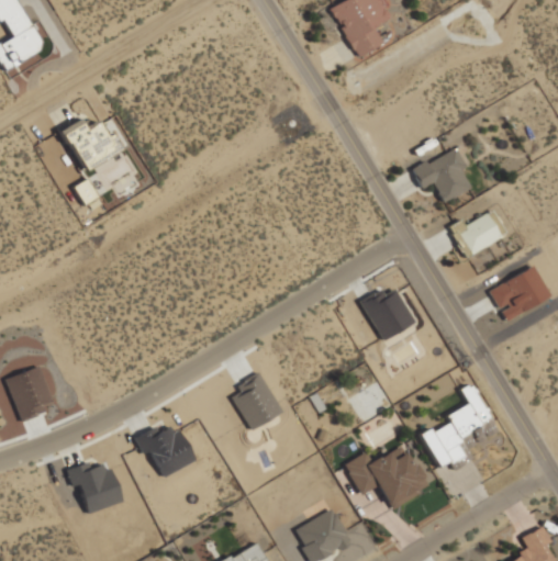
[(13,37),(0,44),(0,59),(7,71),(43,49),(43,40),(18,0),(0,0),(0,20),(4,19),(13,37)]
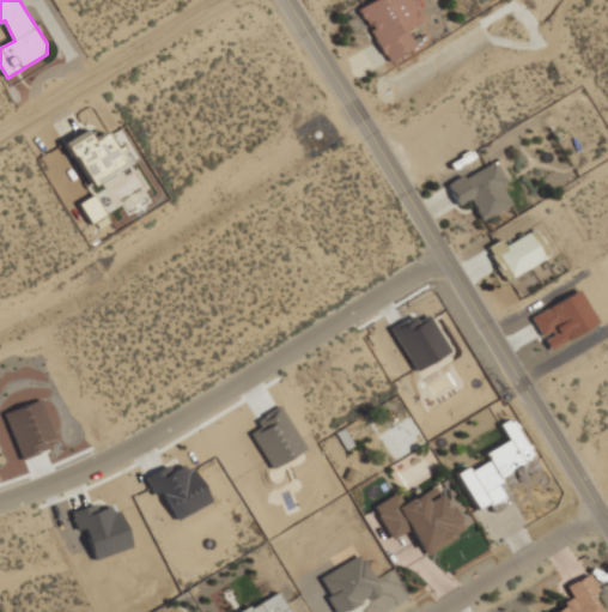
[(419,47),(409,30),(426,22),(413,0),(376,0),(359,10),(389,65),(419,47)]
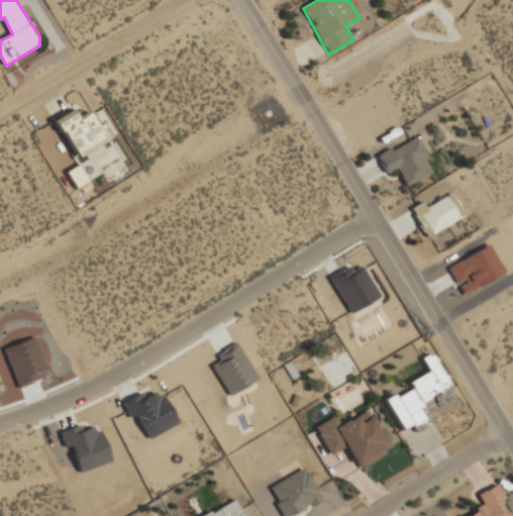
[(78,159),(112,139),(94,108),(80,117),(75,108),(56,119),(78,159)]
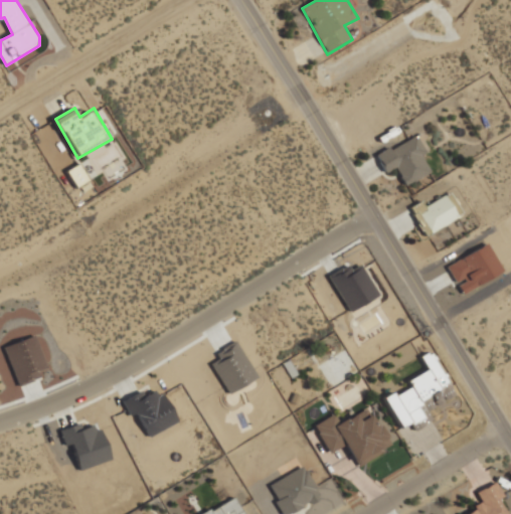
[(377,154),(386,174),(397,168),(406,186),(437,172),(417,134),(377,154)]
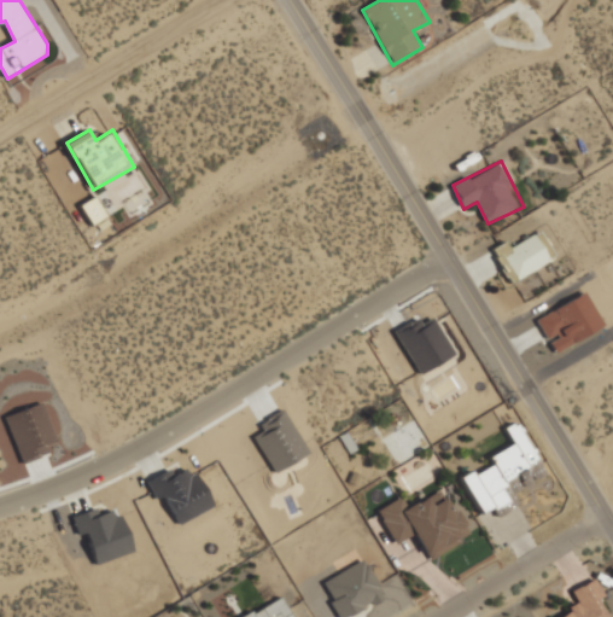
[(93,226),(110,217),(98,196),(81,205),(93,226)]
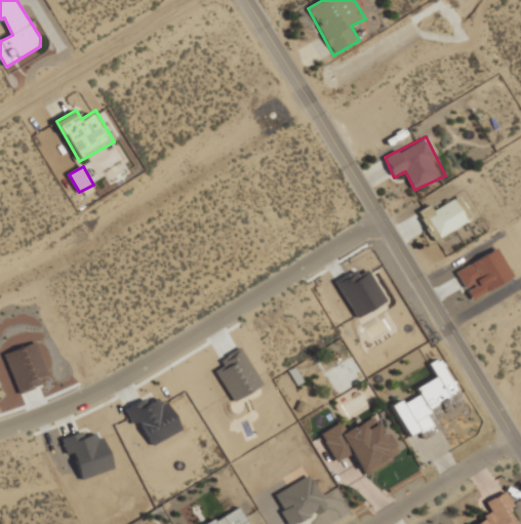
[(432,240),(473,222),(463,199),(436,210),(434,205),(419,211),(432,240)]
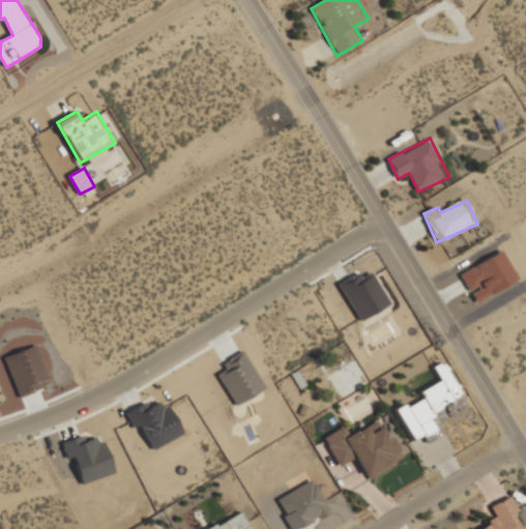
[(462,274),(477,302),(519,278),(503,251),(462,274)]
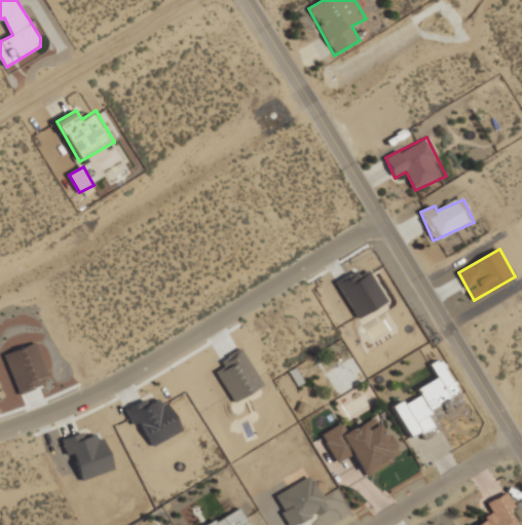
[(338,284),(364,327),(395,309),(369,266),(338,284)]
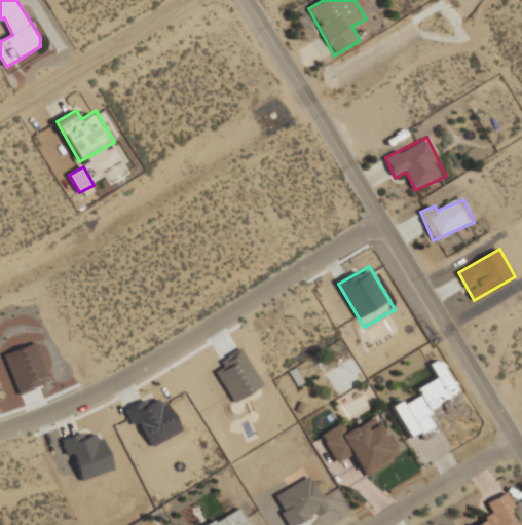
[(6,354),(22,395),(43,386),(41,380),(50,376),(38,343),(6,354)]
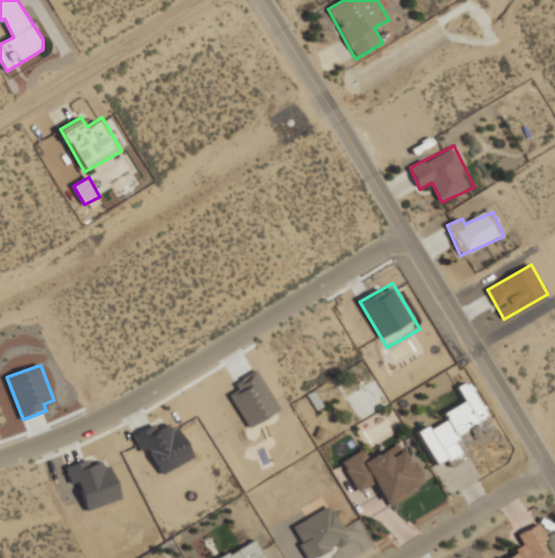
[(259,369),(281,411),(249,427),(232,393),(246,386),(241,378),(259,369)]
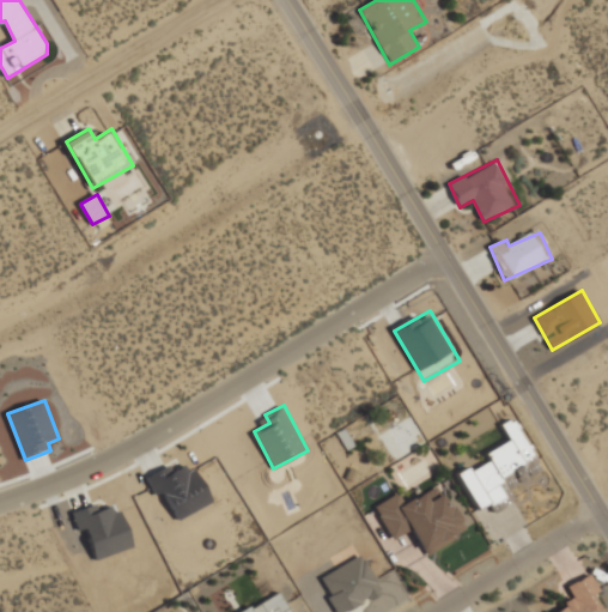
[(545,471),(515,418),(503,425),(511,440),(487,453),(490,459),(460,476),(479,510),(490,504),(496,514),(518,501),(508,482),(516,477),(521,484),(545,471)]
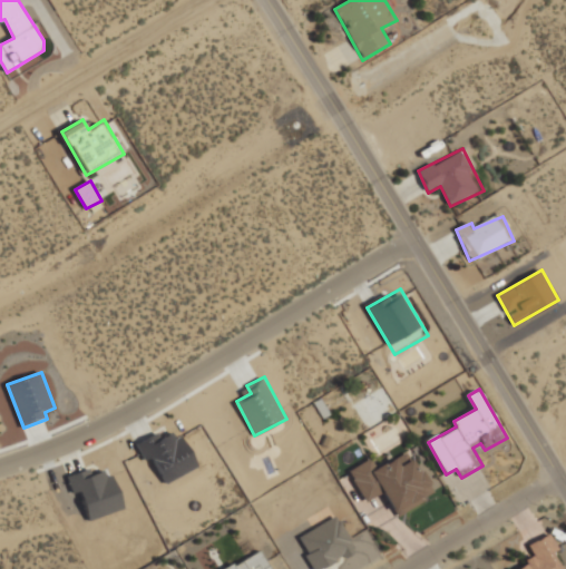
[(139,444),(148,462),(156,458),(168,483),(201,467),(185,434),(176,439),(174,432),(155,441),(153,437),(139,444)]
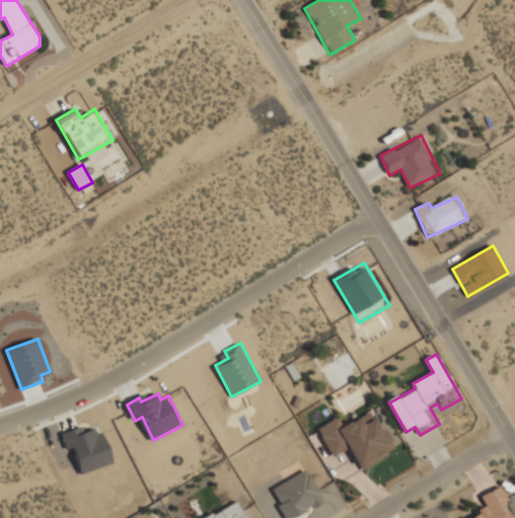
[(396,451),(375,410),(344,427),(339,418),(318,429),(334,458),(351,450),(361,469),(396,451)]
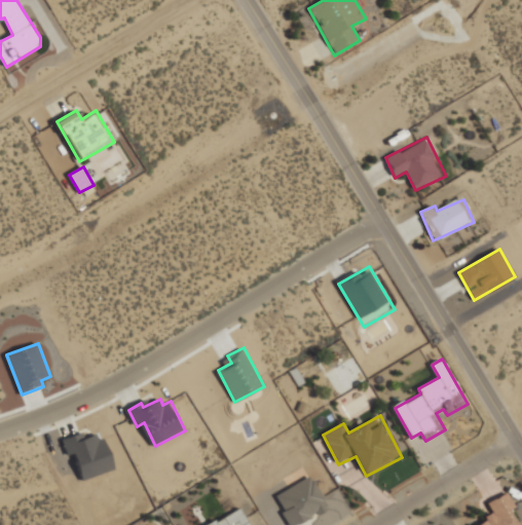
[(63,439),(68,454),(73,453),(83,481),(115,470),(102,432),(81,439),(78,434),(63,439)]
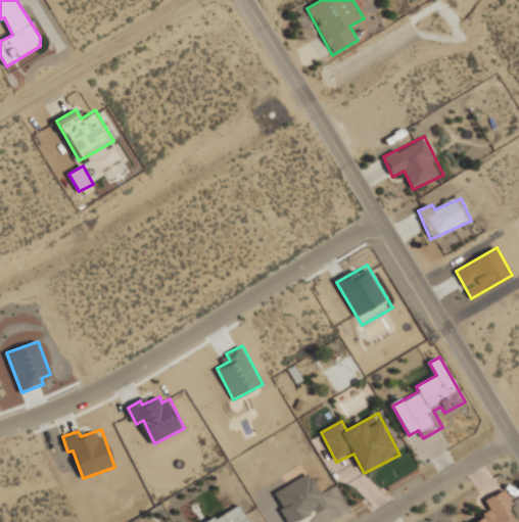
[(273,491),(287,521),(297,521),(329,508),(313,473),(273,491)]
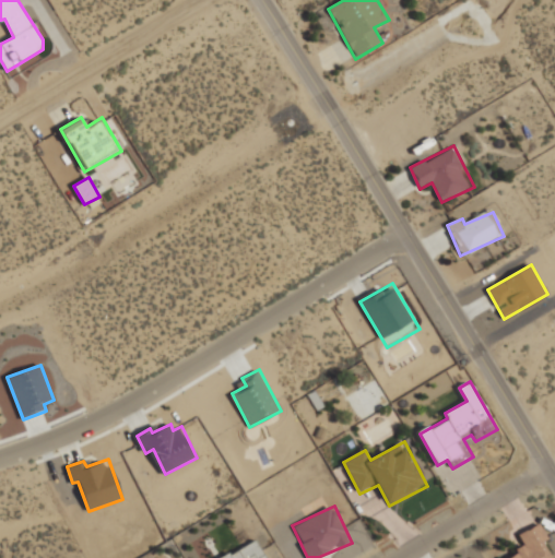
[(551,557),(544,544),(550,541),(540,523),(519,534),(527,548),(507,557),(551,557)]
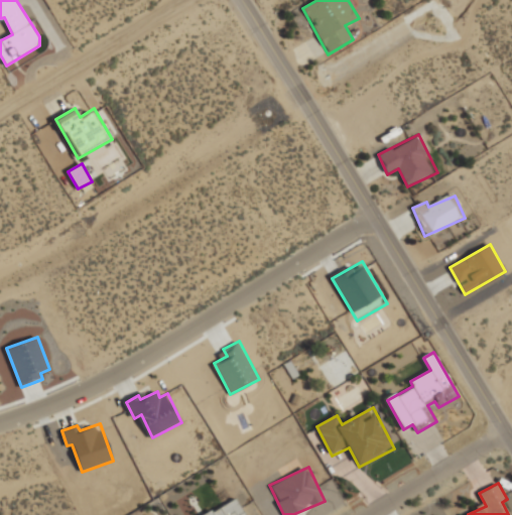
[(246,514),(240,499),(202,514),(246,514)]
